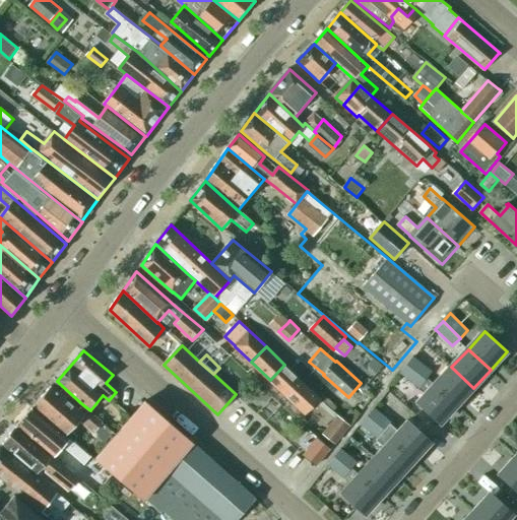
[(433,371),(414,355),(408,365),(427,379),(433,371)]
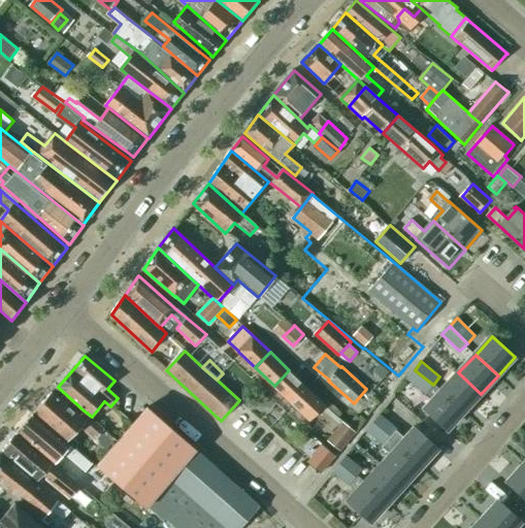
[(289,370),(274,386),(312,421),(326,405),(289,370)]
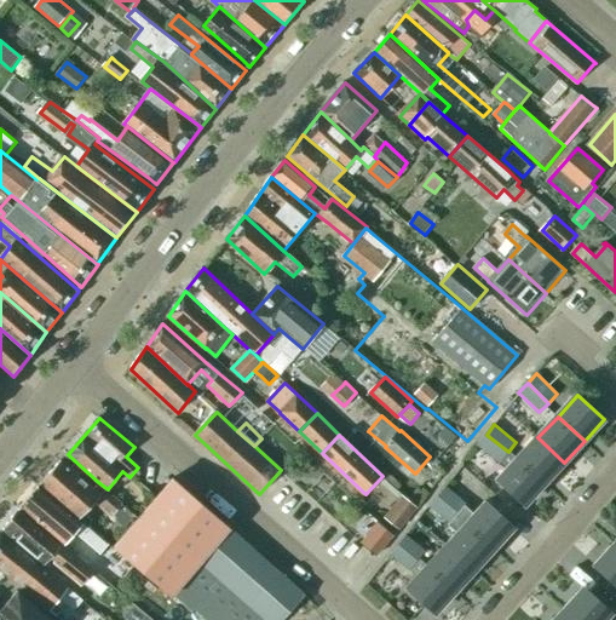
[(500,461),(508,452),(487,435),(478,445),(500,461)]
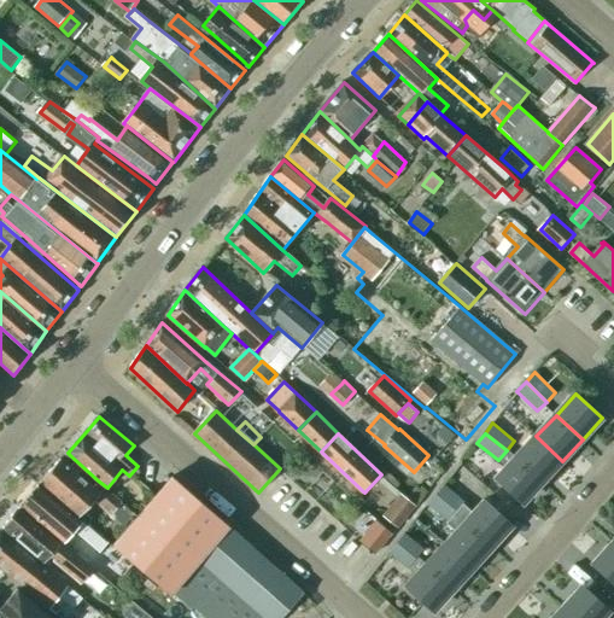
[(536,436),(516,458),(543,482),(562,461),(536,436)]
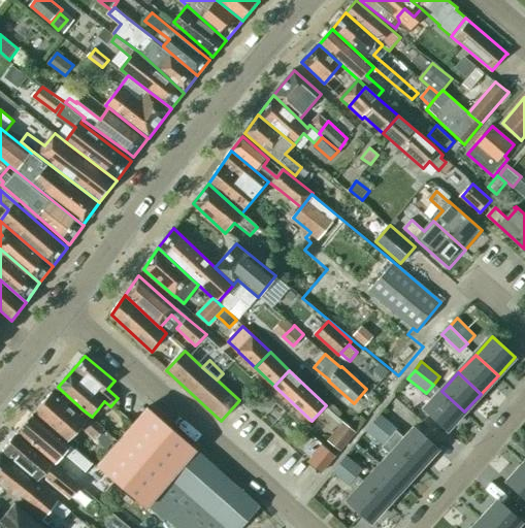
[(464,411),(441,391),(424,409),(448,429),(464,411)]
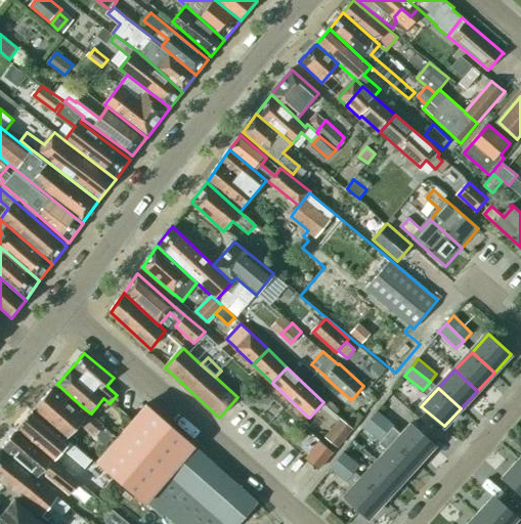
[(105,426),(91,413),(83,407),(79,411),(53,389),(34,410),(68,441),(83,425),(96,436),(105,426)]
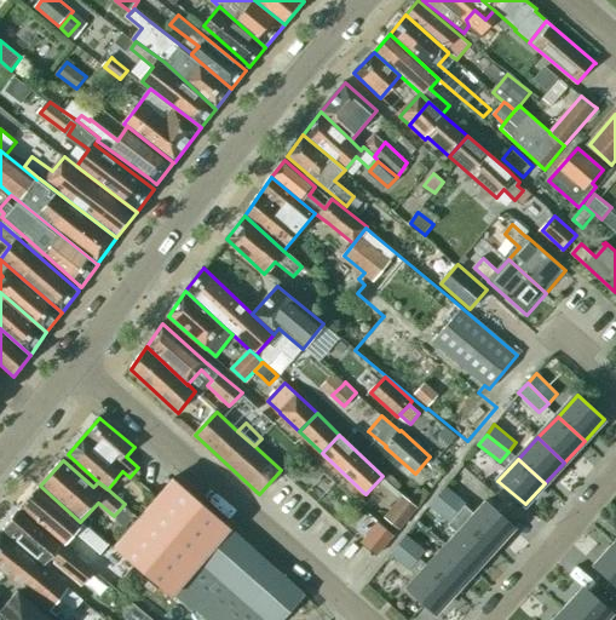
[(173,480),(151,505),(114,549),(170,597),(185,580),(208,598),(196,612),(206,619),(281,619),(305,596),(173,480)]
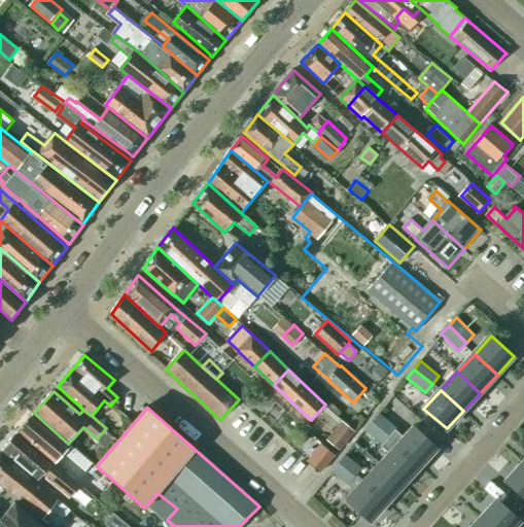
[(68,444),(34,413),(18,431),(55,464),(64,453),(86,471),(93,464),(68,444)]
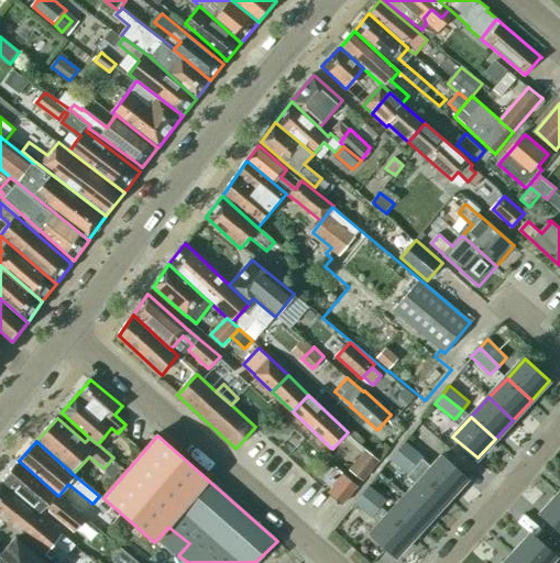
[(426,455),(406,441),(398,450),(418,465),(426,455)]
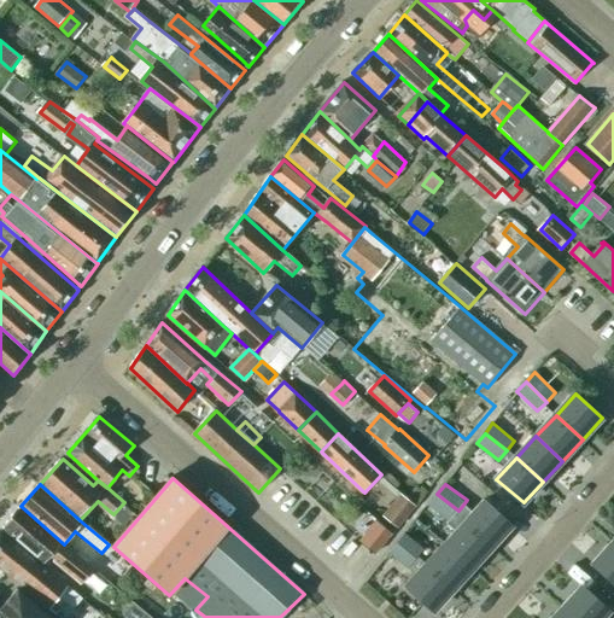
[(417,505),(402,493),(384,514),(399,528),(417,505)]
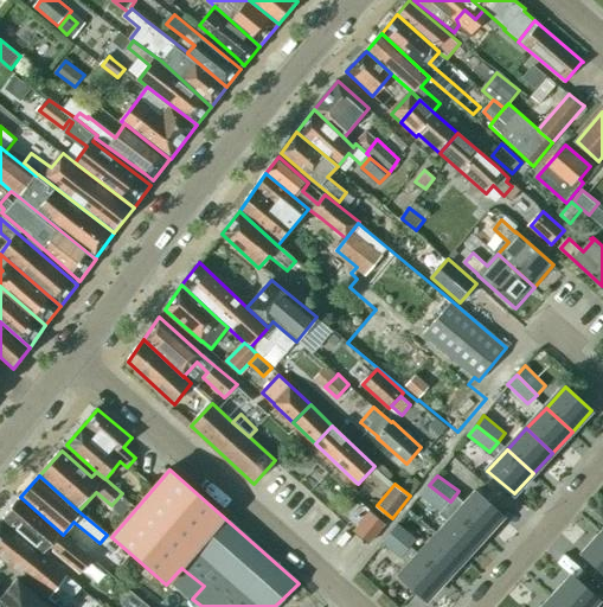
[(442,511),(450,502),(429,485),(422,496),(442,511)]
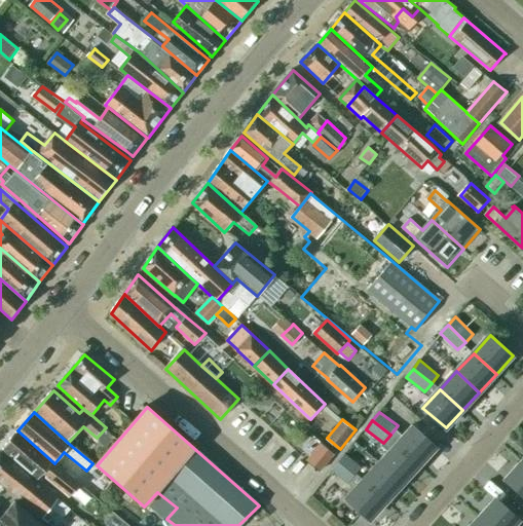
[(414,427),(396,447),(418,467),(437,447),(414,427)]
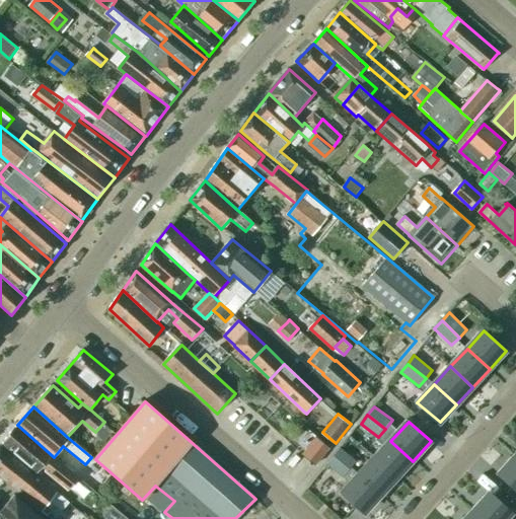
[(79,478),(54,457),(17,425),(4,442),(38,472),(43,465),(48,469),(47,471),(69,492),(79,478)]
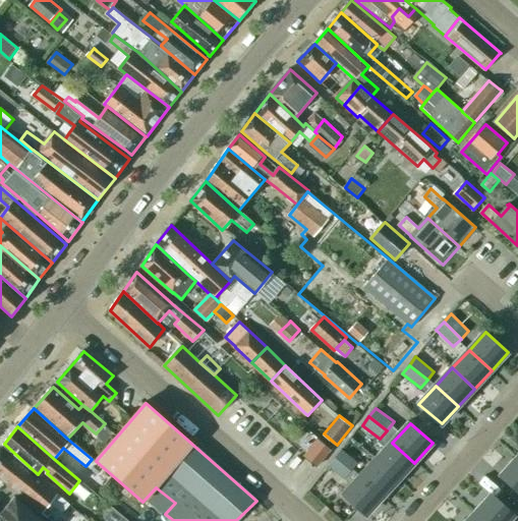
[(318,440),(305,456),(318,466),(331,450),(318,440)]
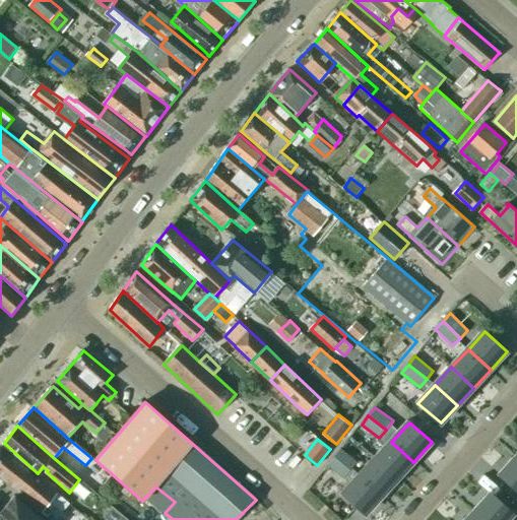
[(391,442),(374,460),(396,480),(413,462),(391,442)]
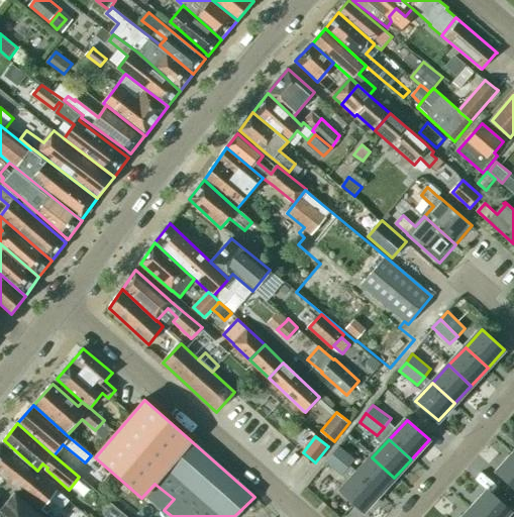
[(67,499),(2,442),(0,444),(0,472),(49,516),(56,516),(44,507),(50,499),(60,507),(67,499)]
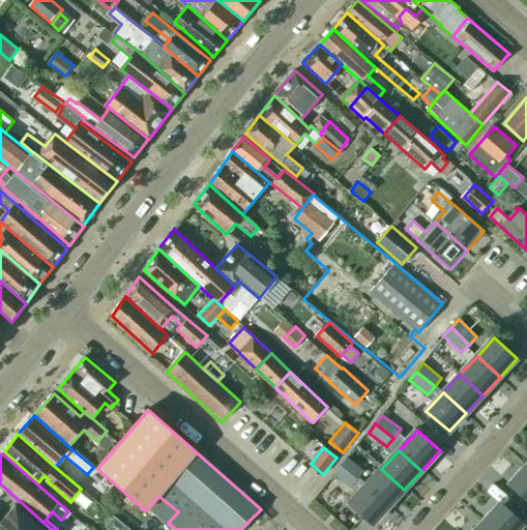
[(349,459),(342,466),(357,479),(363,472),(349,459)]
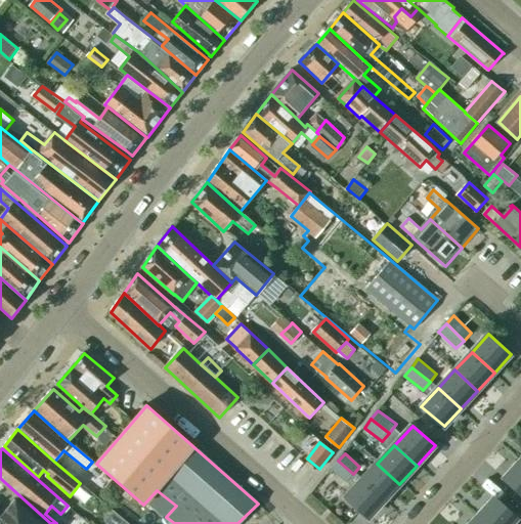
[(338,461),(331,469),(346,482),(353,474),(338,461)]
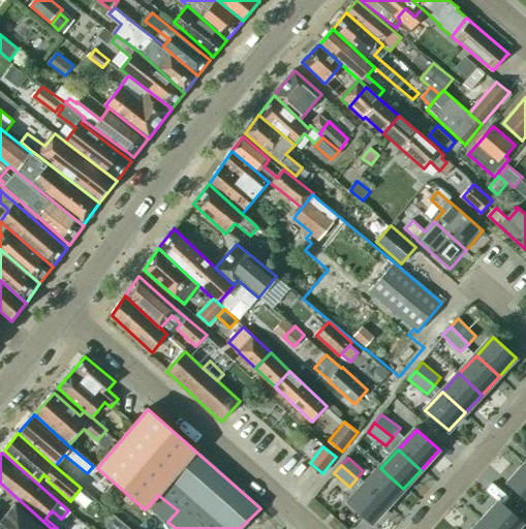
[(525,465),(509,483),(525,498),(525,465)]
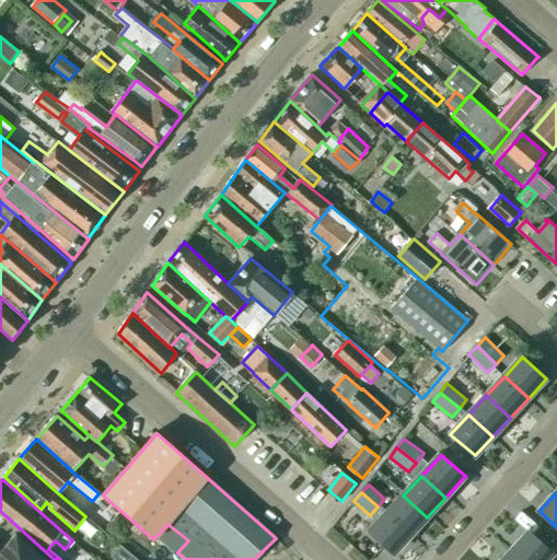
[(403,496),(386,514),(410,535),(427,517),(403,496)]
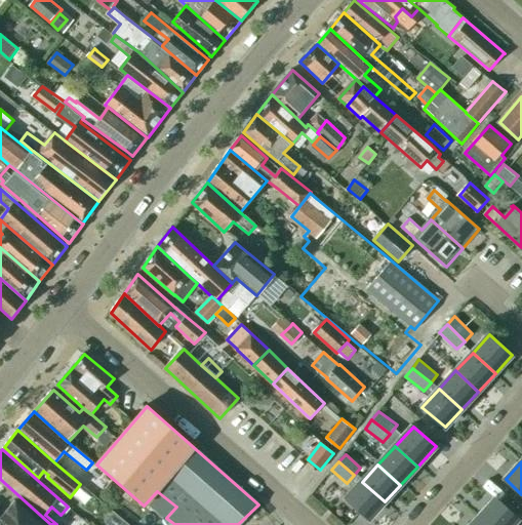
[(354,475),(347,483),(355,490),(347,498),(369,519),(385,501),(362,482),(354,475)]
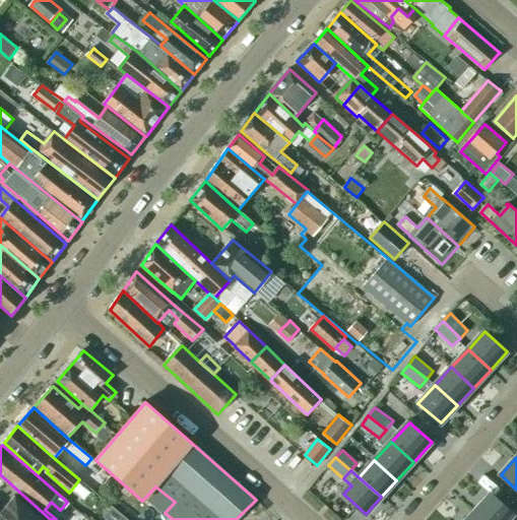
[(168,501),(156,492),(145,506),(156,514),(168,501)]
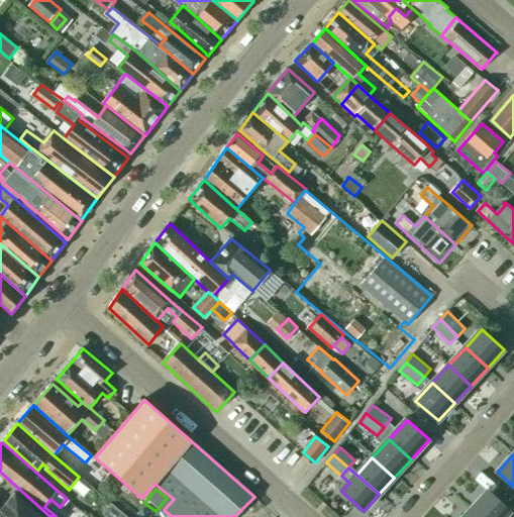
[(472,509),(481,516),(504,516),(511,511),(489,491),(472,509)]
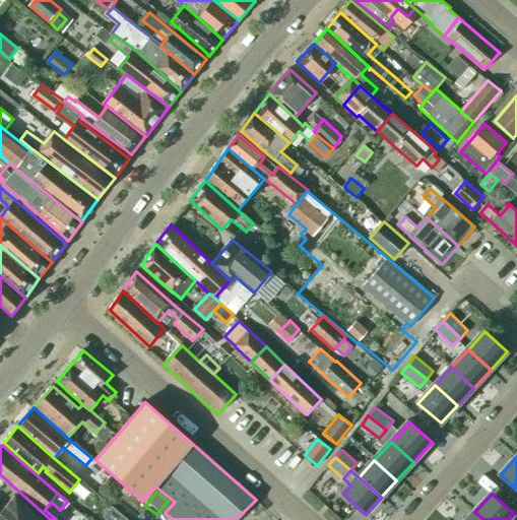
[(0,509),(0,519),(43,519),(15,497),(2,512),(0,509)]
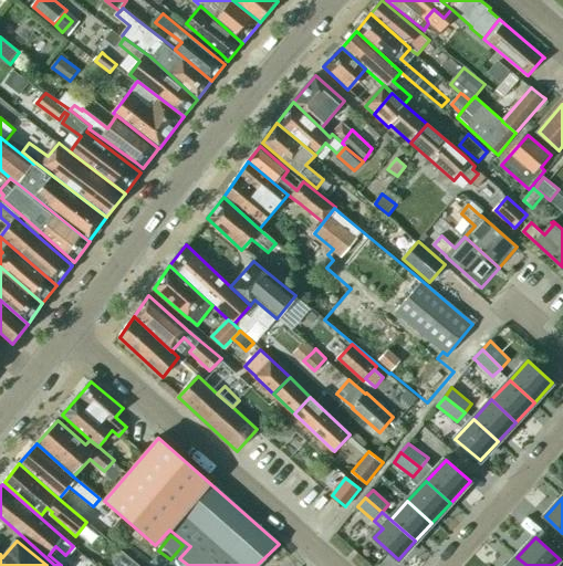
[(141,565),(126,554),(118,563),(122,565),(141,565)]
